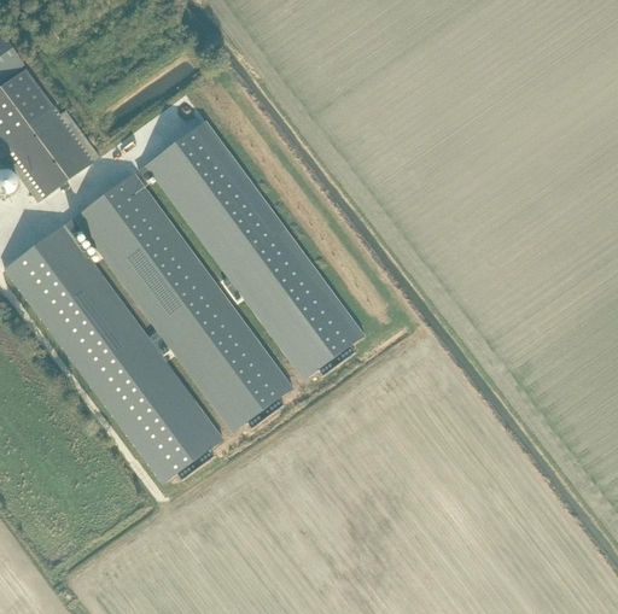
[(1,30),(0,31),(0,79),(23,63),(1,30)]
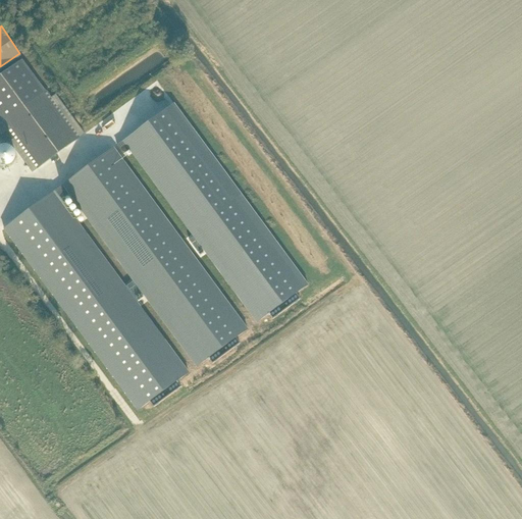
[(0,115),(3,119),(0,121),(0,134),(8,128),(14,136),(9,139),(11,142),(33,170),(85,132),(55,92),(50,96),(21,57),(0,72),(0,115)]
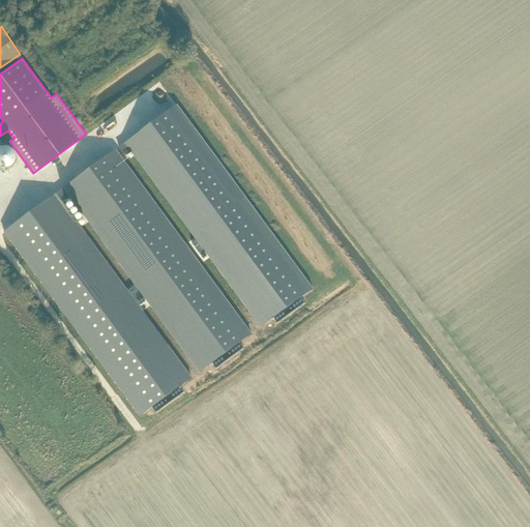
[(131,149),(261,324),(272,316),(276,322),(304,301),(300,296),(313,287),(177,103),(119,146),(125,154),(131,149)]
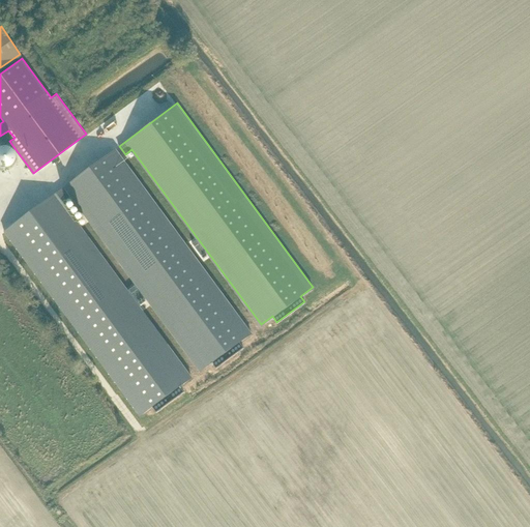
[(116,148),(64,185),(70,194),(200,370),(211,361),(215,367),(243,347),(239,341),(252,332),(116,148)]
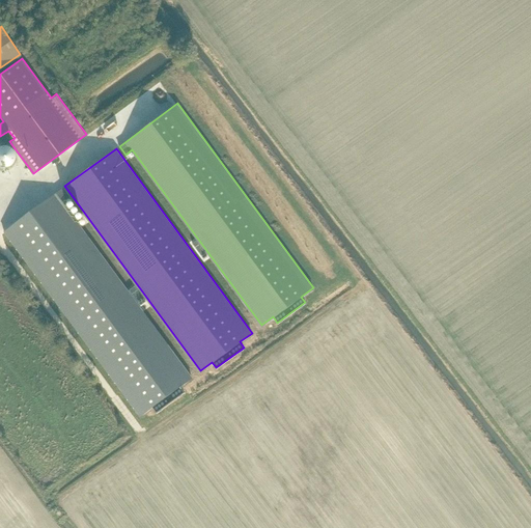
[(55,193),(4,230),(140,415),(152,406),(157,412),(184,391),(179,386),(192,378),(61,201),(71,194),(64,186),(55,193)]
